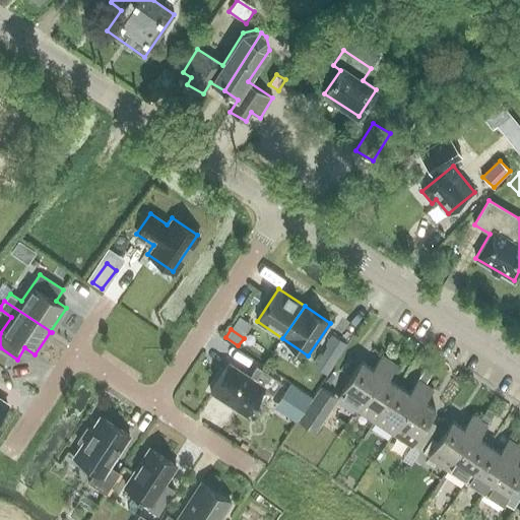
[(332,335),(326,345),(340,354),(346,344),(332,335)]
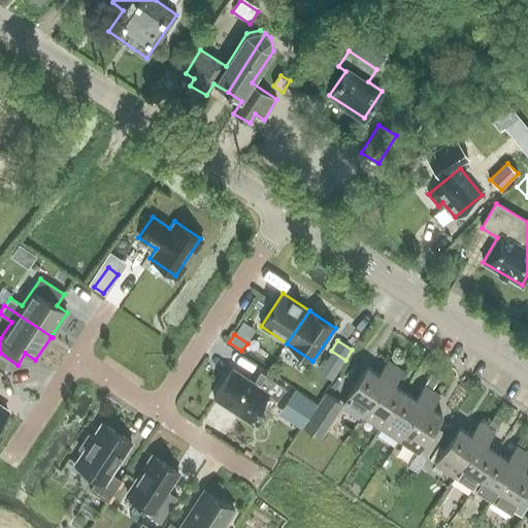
[(367,367),(343,402),(363,415),(395,366),(388,361),(378,374),(367,367)]
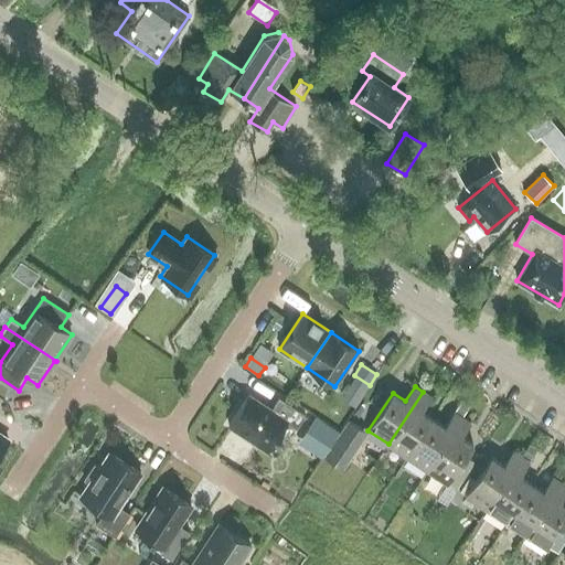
[(430,396),(423,392),(388,444),(408,457),(433,418),(422,411),(430,396)]
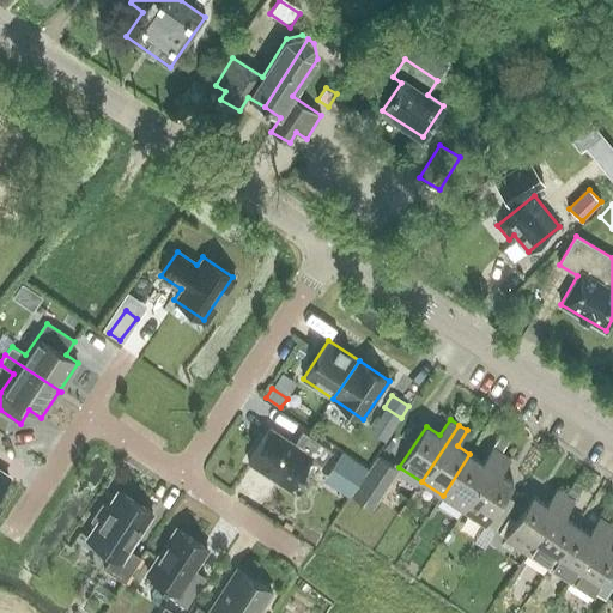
[(291,490),(311,459),(322,465),(332,450),(303,432),(295,445),(269,429),(248,461),(259,468),(291,490)]
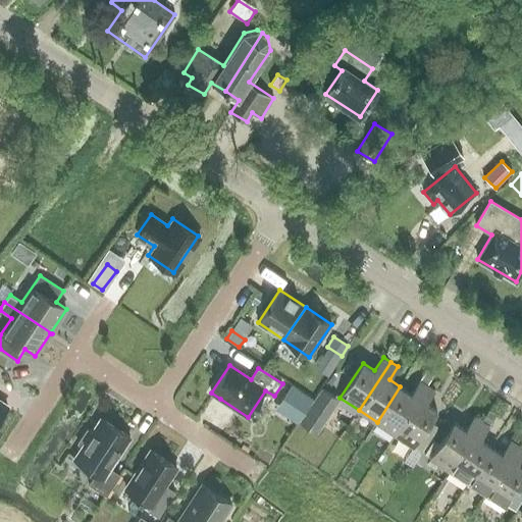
[(427,368),(419,380),(424,383),(427,385),(435,373),(427,368)]
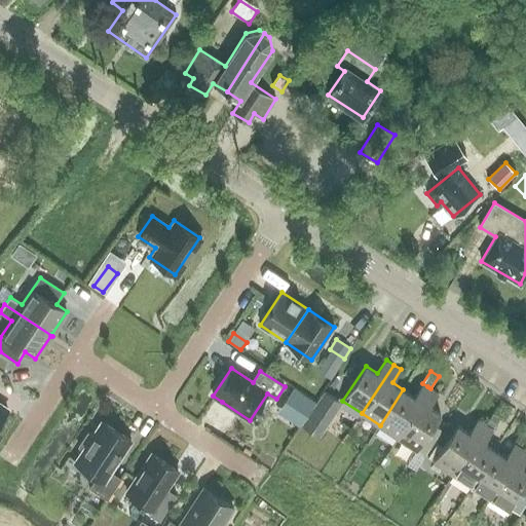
[(414,398),(403,389),(380,425),(398,438),(430,388),(427,386),(422,383),(414,398)]
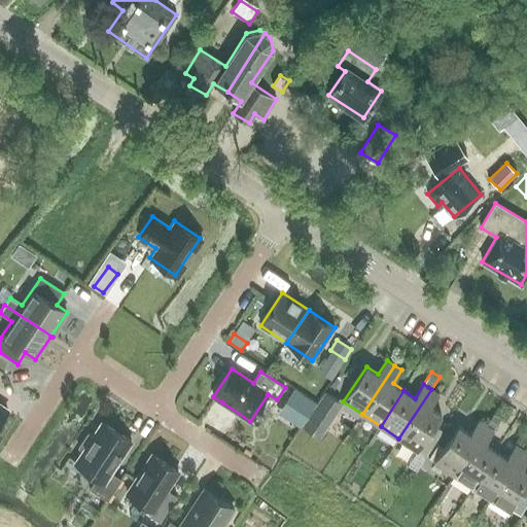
[(315,403),(294,389),(284,406),(305,419),(315,403)]
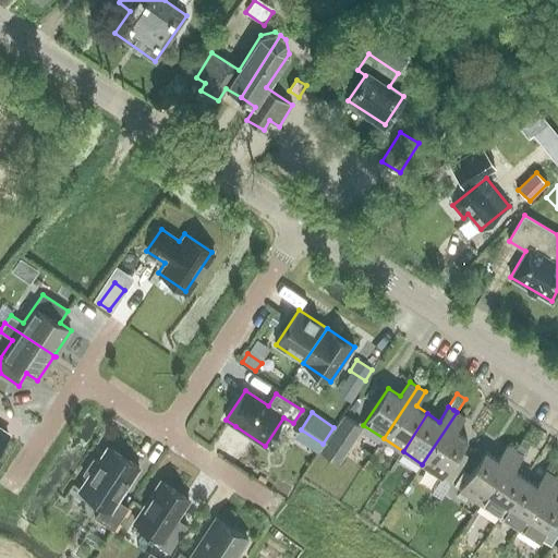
[(422,464),(451,483),(469,457),(460,451),(468,439),(455,432),(464,417),(457,412),(422,464)]
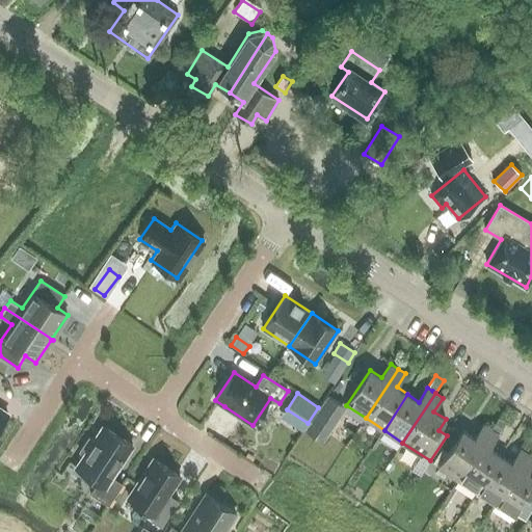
[(334,415),(341,404),(329,396),(307,430),(322,441),(338,418),(334,415)]
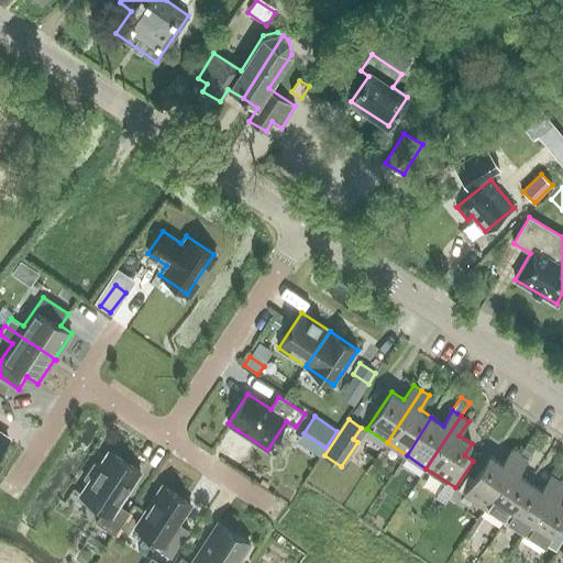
[(521,456),(527,460),(536,446),(528,441),(519,454),(521,456)]
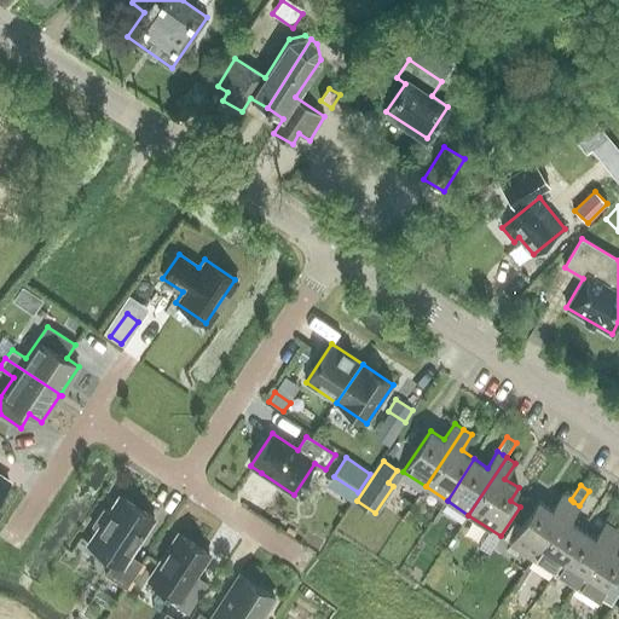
[(533,557),(571,499),(562,495),(551,510),(538,501),(522,526),(513,520),(501,536),(501,537),(512,543),(533,557)]
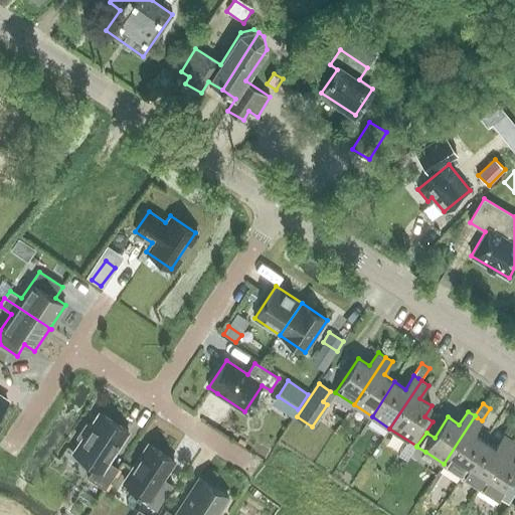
[(88,478),(105,490),(119,469),(109,462),(129,431),(100,412),(91,426),(86,422),(76,438),(81,441),(73,453),(95,467),(88,478)]
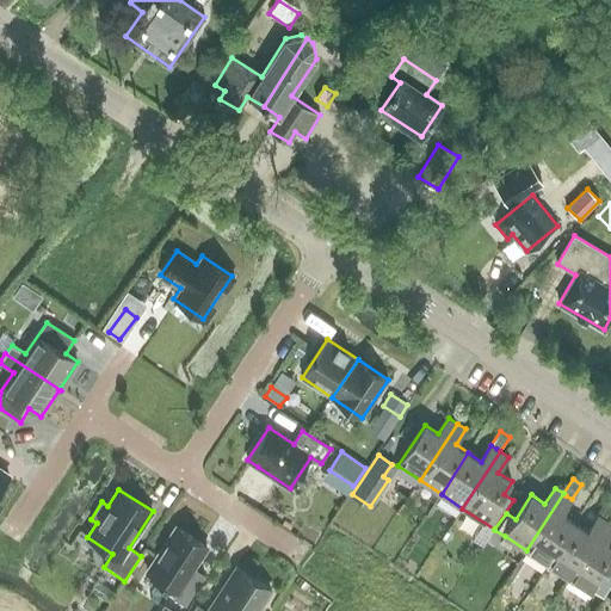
[(566,495),(563,493),(526,550),(548,565),(575,523),(562,514),(572,499),(566,495)]
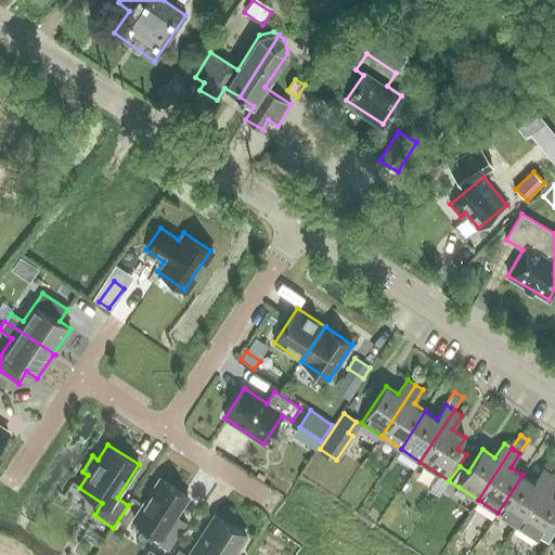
[(533,482),(523,475),(498,513),(517,526),(551,474),(543,468),(533,482)]
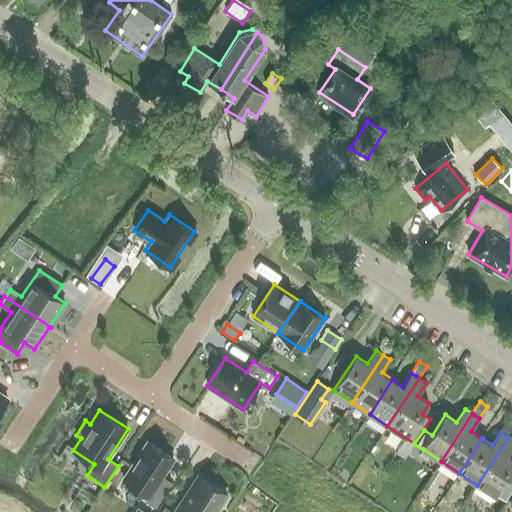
[(511,446),(511,439),(508,437),(477,485),(495,496),(503,501),(511,488),(504,483),(511,471),(511,458),(507,455),(511,446)]
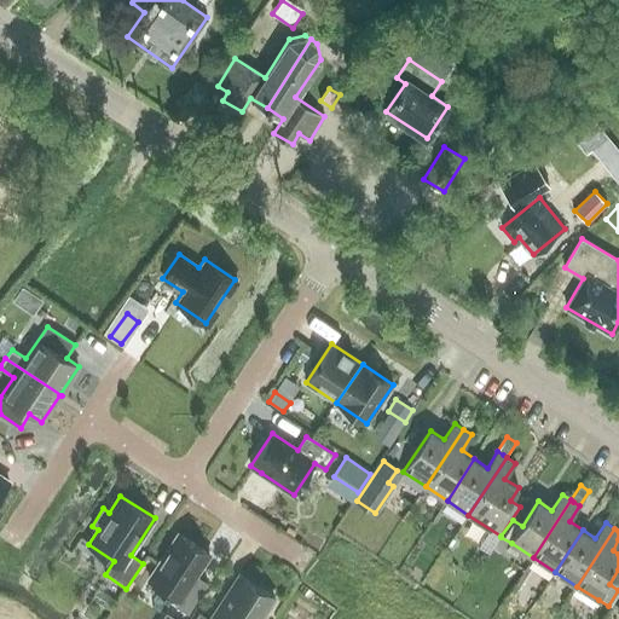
[(187,613),(208,583),(196,574),(209,554),(179,534),(149,579),(179,599),(175,605),(187,613)]
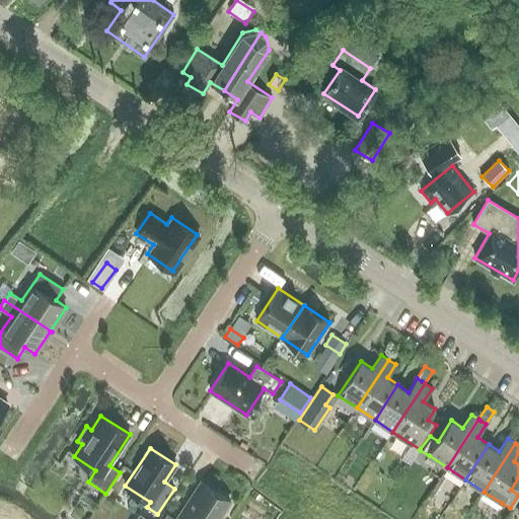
[(163,518),(217,518),(230,500),(202,482),(177,518),(175,518),(167,513),(163,518)]
